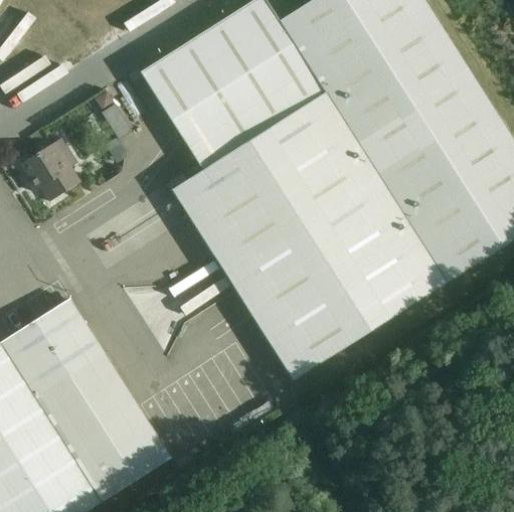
[(293,379),(310,368),(513,238),(513,143),(422,0),(313,0),(281,21),(325,93),(187,179),(183,172),(168,182),(293,379)]
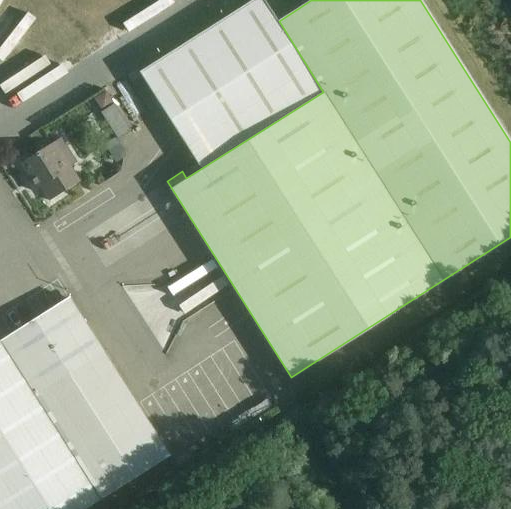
[(114,101),(106,88),(94,96),(102,108),(114,101)]
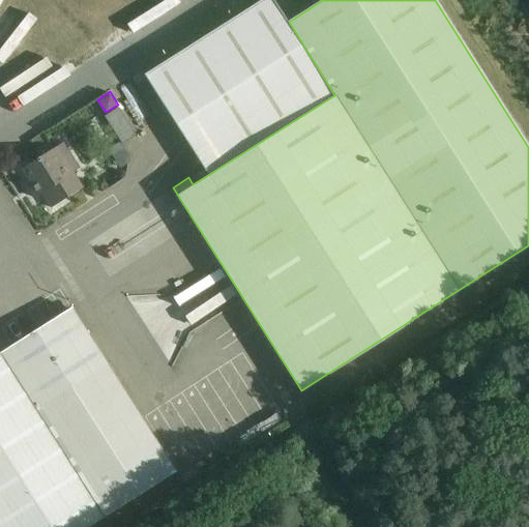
[(137,134),(119,106),(106,114),(123,142),(137,134)]
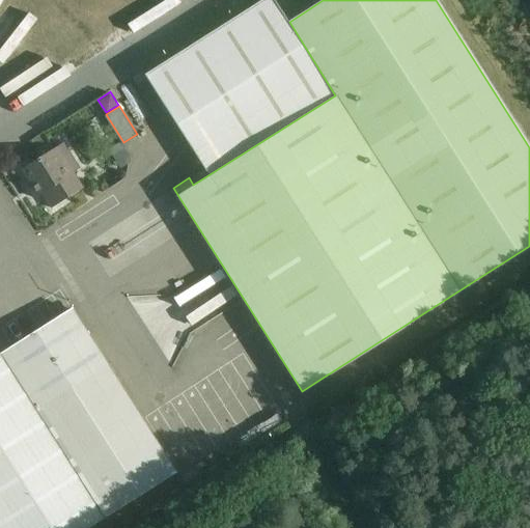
[(53,138),(63,132),(59,124),(49,131),(53,138)]
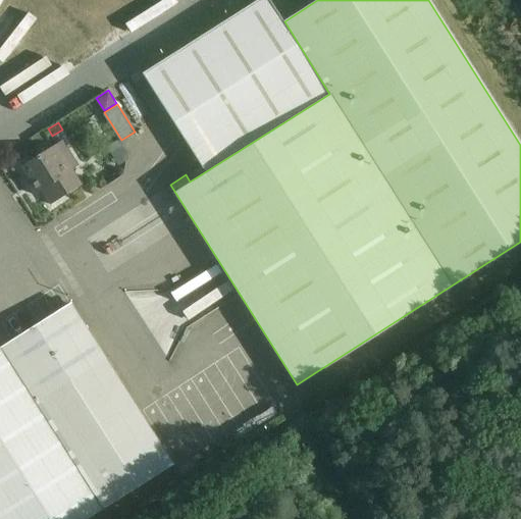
[(43,189),(51,202),(83,183),(72,168),(68,170),(52,146),(21,164),(31,178),(28,180),(36,193),(43,189)]
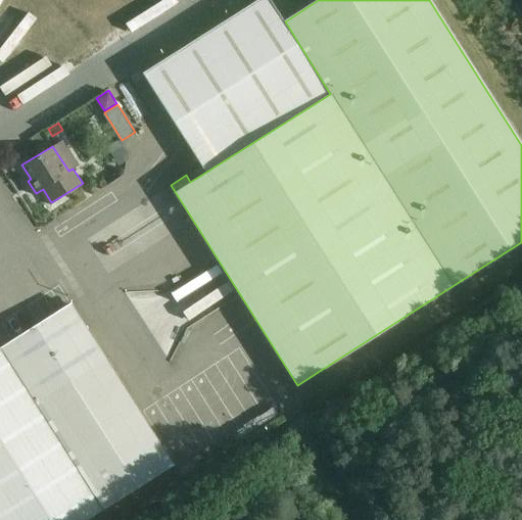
[(121,150),(116,153),(115,158),(117,162),(123,163),(127,160),(128,156),(126,152),(121,150)]
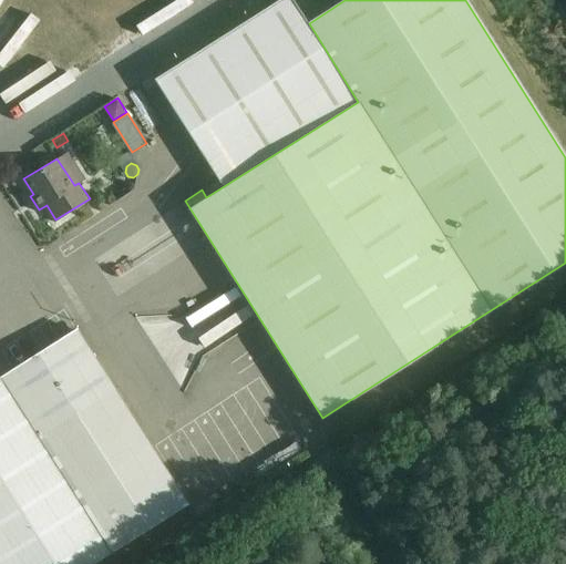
[(184,315),(201,344),(250,315),(234,286),(184,315)]
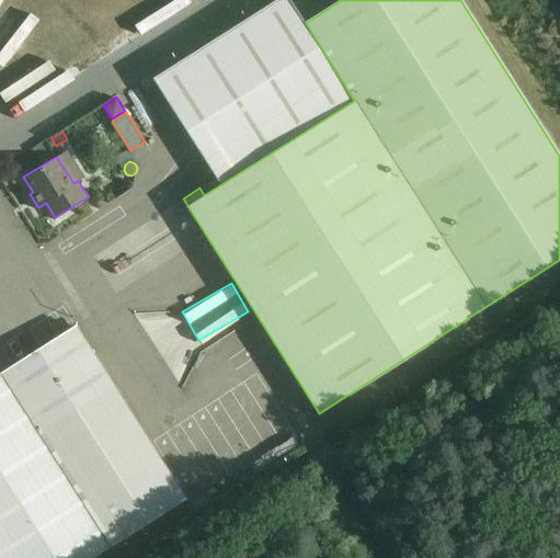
[(76,325),(0,372),(0,557),(90,557),(186,498),(76,325)]
